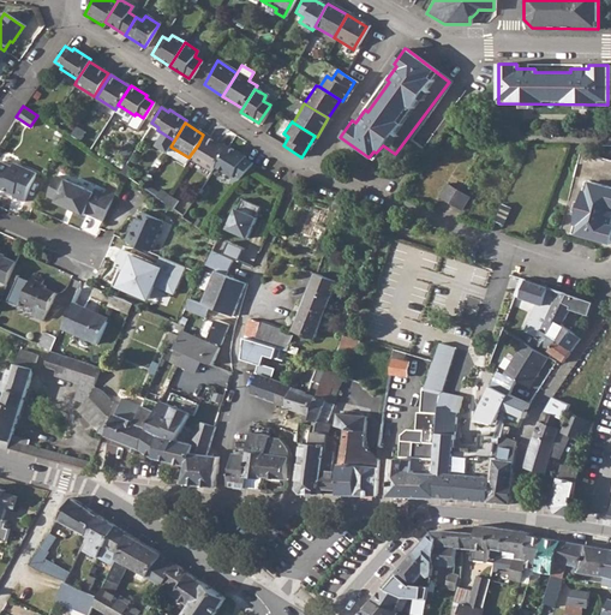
[(201,145),(192,160),(210,171),(214,166),(225,148),(207,136),(201,145)]
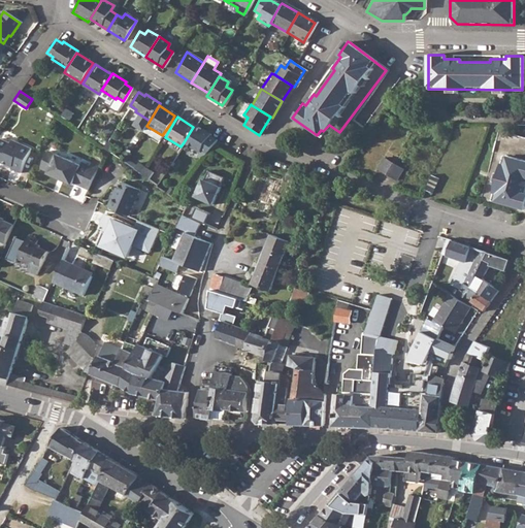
[(193,127),(184,142),(198,151),(199,150),(205,153),(211,146),(216,139),(208,135),(208,134),(195,125),(193,127)]
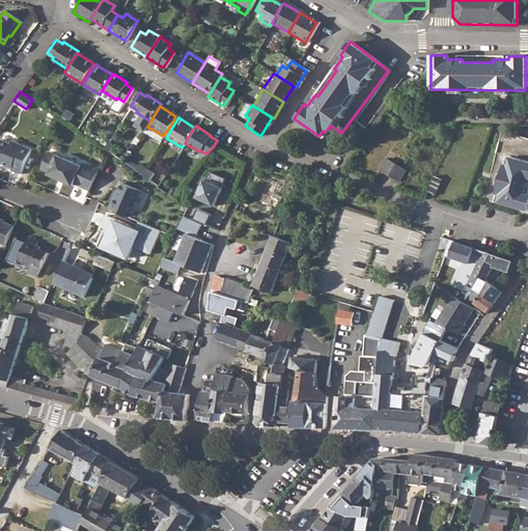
[(527,138),(513,135),(501,132),(482,198),(513,206),(527,211),(527,208),(527,138)]
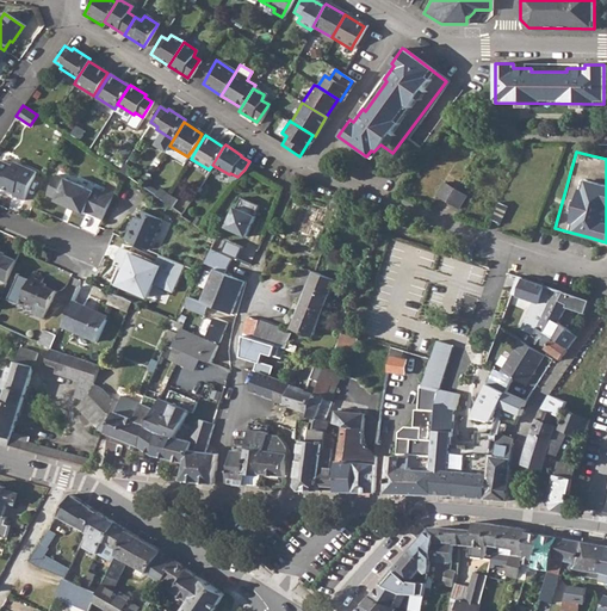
[(0,186),(2,187),(2,186),(14,192),(12,195),(23,201),(37,172),(14,161),(13,165),(1,160),(0,162),(0,186)]
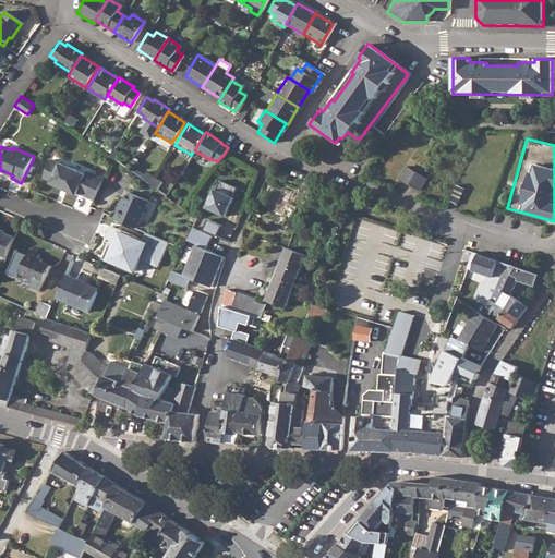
[(50,159),(41,177),(50,181),(49,183),(74,194),(75,192),(84,196),(92,199),(105,171),(96,168),(94,174),(85,170),(83,173),(50,159)]
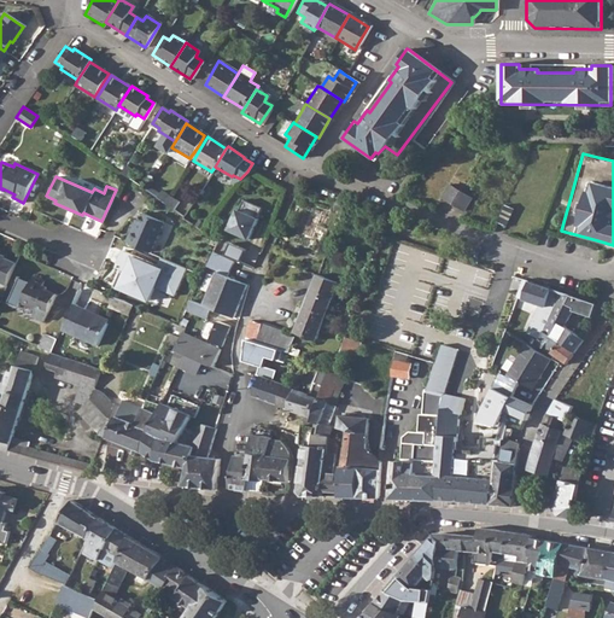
[(440,197),(450,204),(458,191),(448,185),(440,197)]
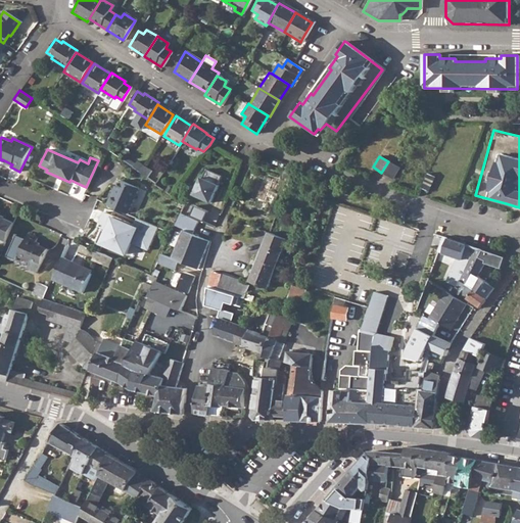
[(134,164),(131,168),(138,173),(143,164),(137,160),(134,164)]
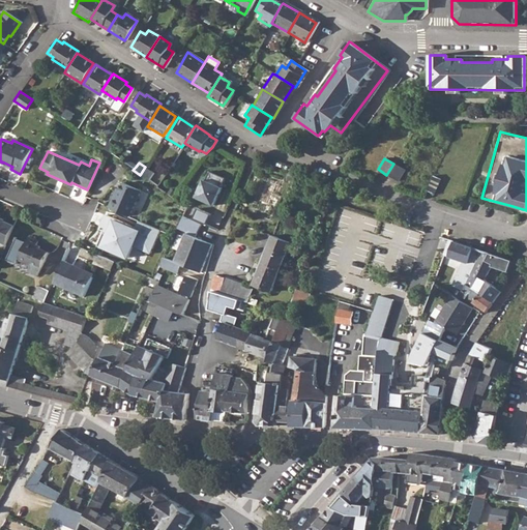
[(393,164),(386,175),(397,180),(403,170),(393,164)]
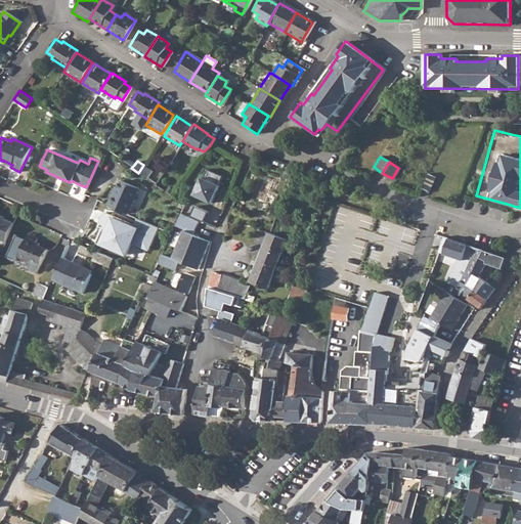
[(143,165),(138,173),(145,178),(150,170),(143,165)]
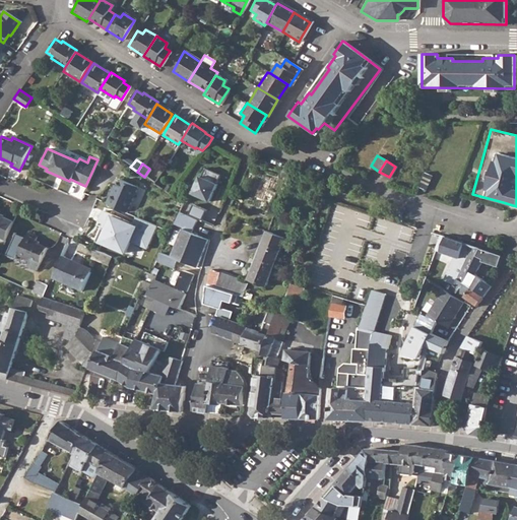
[(196,176),(187,194),(205,202),(217,177),(203,170),(199,177),(196,176)]
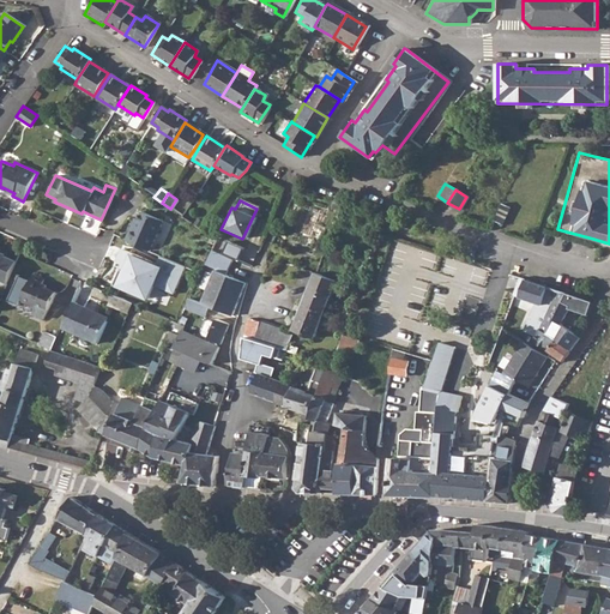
[(499,204),(491,221),(500,226),(508,209),(499,204)]
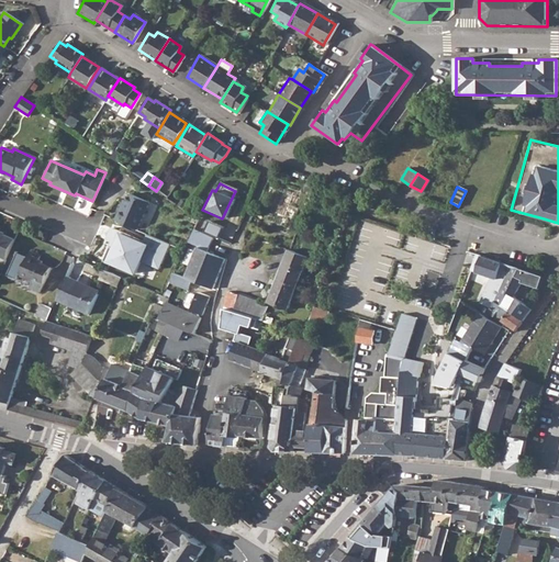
[(124,202),(115,220),(134,228),(146,202),(129,193),(124,202)]
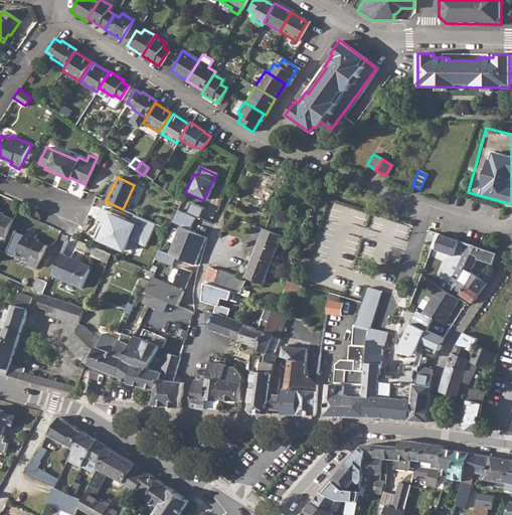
[(189,203),(184,213),(192,217),(196,219),(201,209),(189,203)]
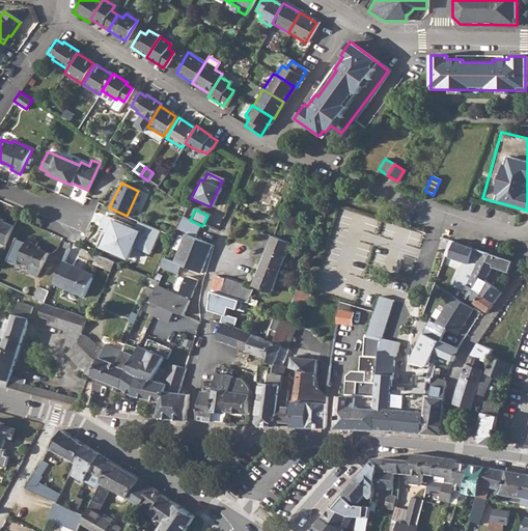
[(179,218),(175,227),(193,236),(198,224),(190,220),(182,215),(179,218)]
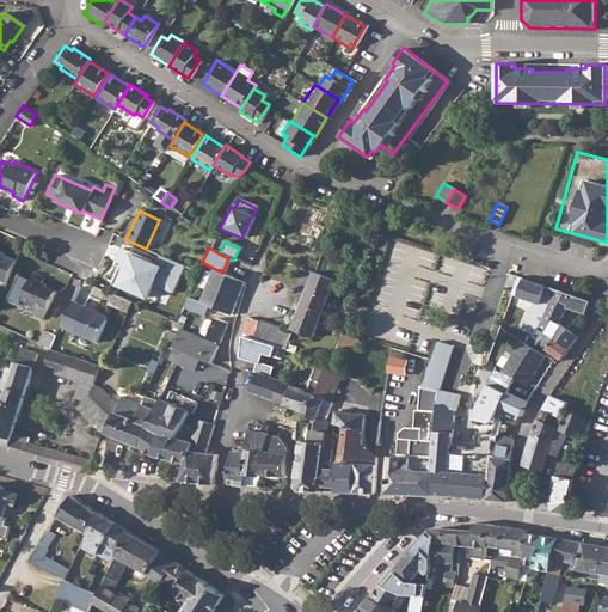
[(0,277),(5,280),(14,259),(0,252),(0,251),(0,277)]
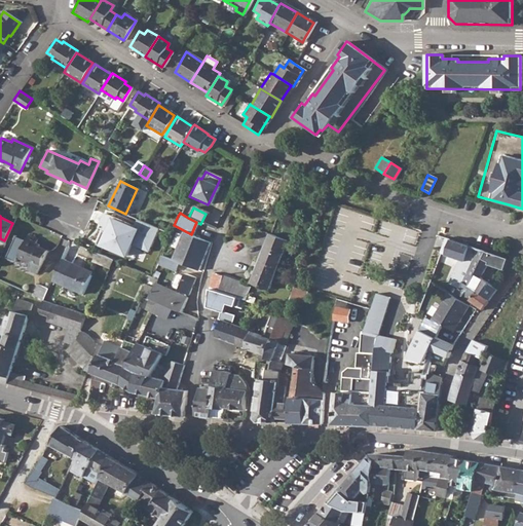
[(143,233),(105,217),(99,230),(108,233),(102,247),(131,260),(143,233)]
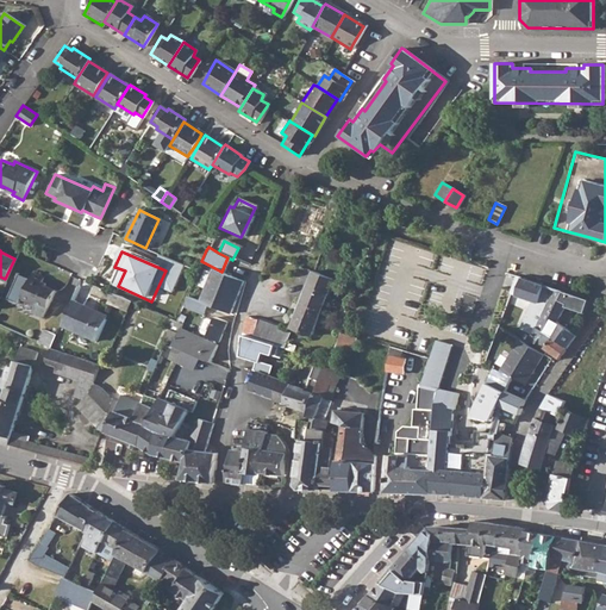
[(454,266),(450,288),(467,291),(470,269),(454,266)]
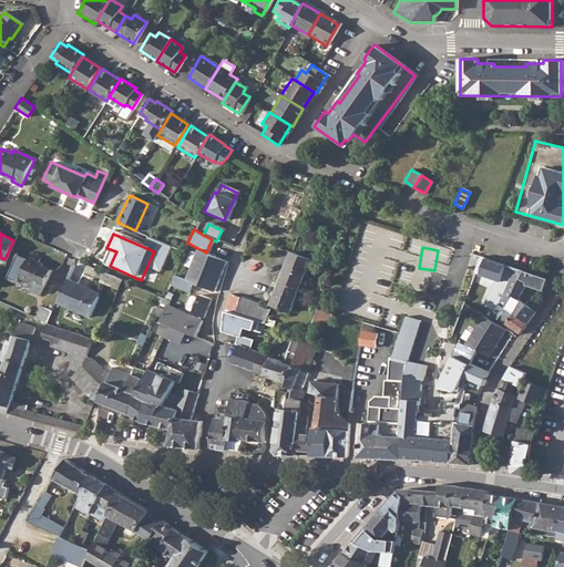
[(196,249),(183,279),(192,282),(212,291),(224,261),(196,249)]
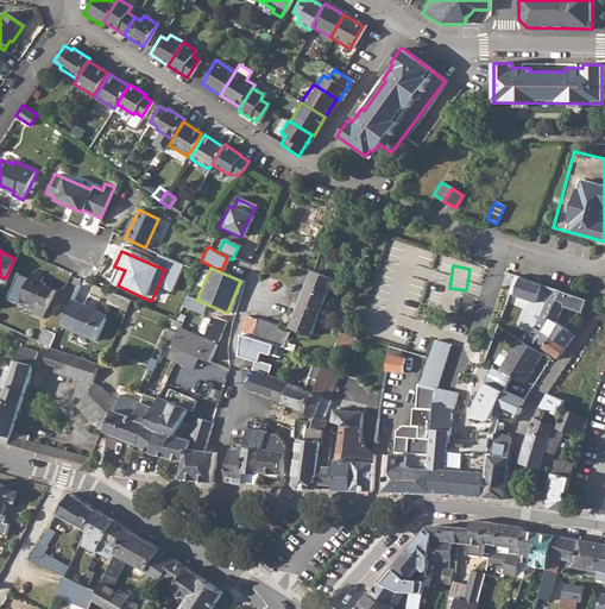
[(309,270),(297,302),(319,311),(328,288),(335,290),(339,282),(309,270)]
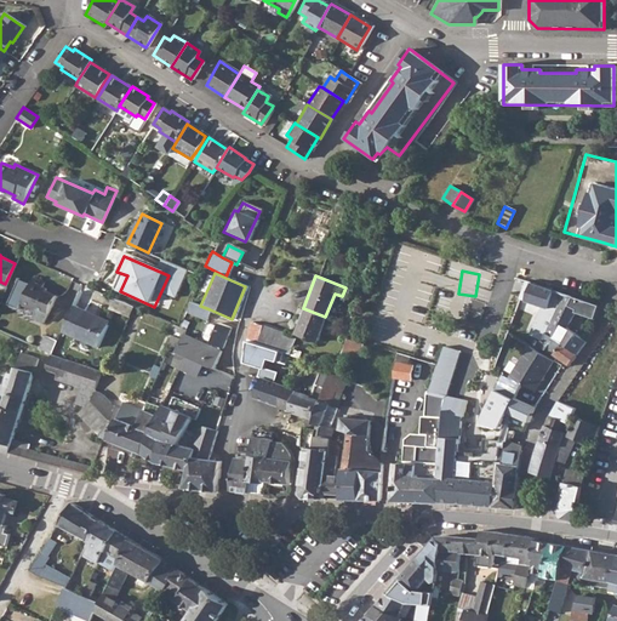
[(32,277),(20,303),(35,309),(36,306),(47,311),(53,295),(44,291),(45,288),(41,286),(44,281),(32,277)]
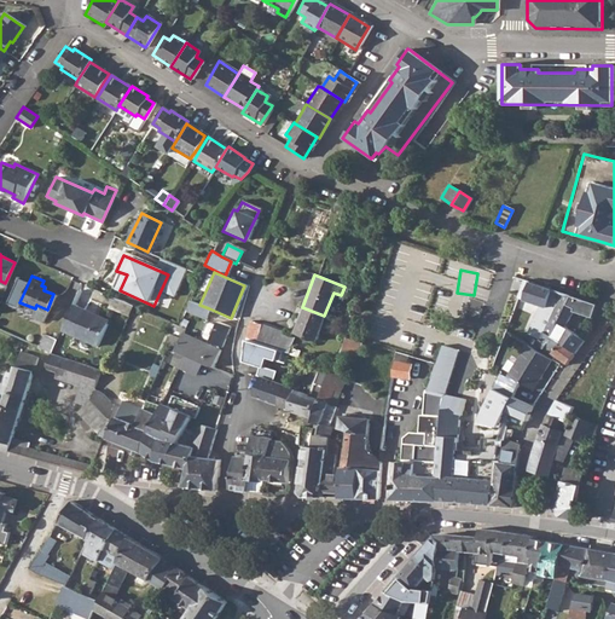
[(522,278),(515,299),(528,304),(531,296),(537,298),(537,296),(555,304),(561,293),(522,278)]
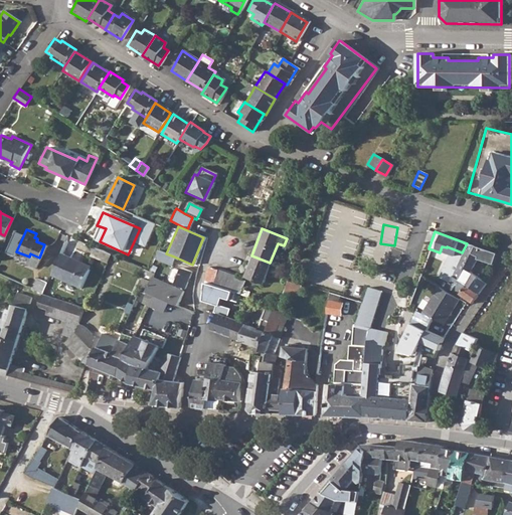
[(462,252),(452,275),(477,292),(484,283),(469,272),(476,256),(492,262),(494,253),(467,243),(462,252)]
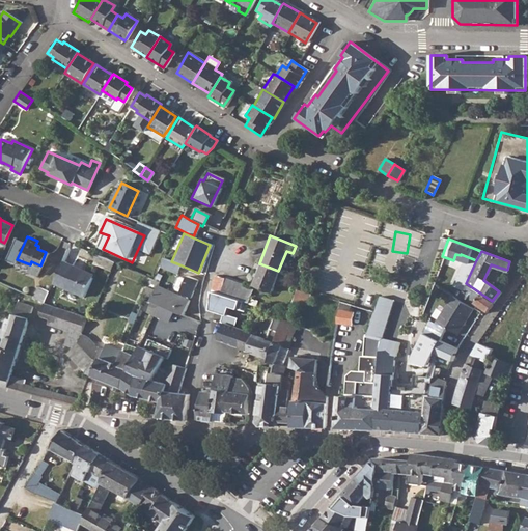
[(94,253),(90,262),(107,271),(112,261),(94,253)]
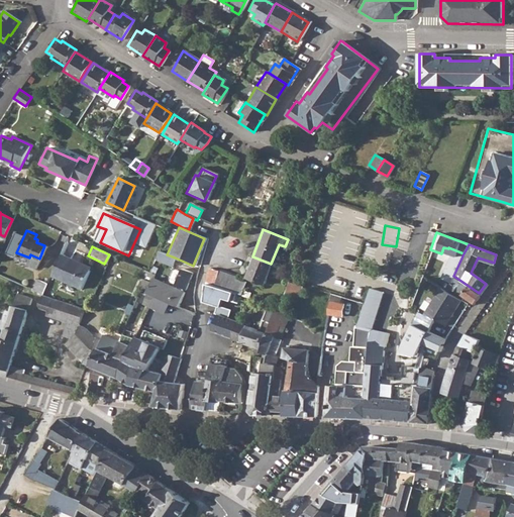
[(167,254),(159,250),(156,257),(155,260),(171,267),(175,257),(167,254)]
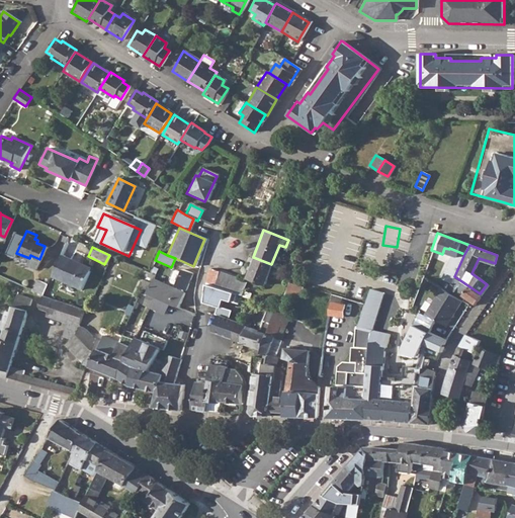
[(59,254),(49,275),(79,288),(87,270),(67,261),(69,258),(59,254)]
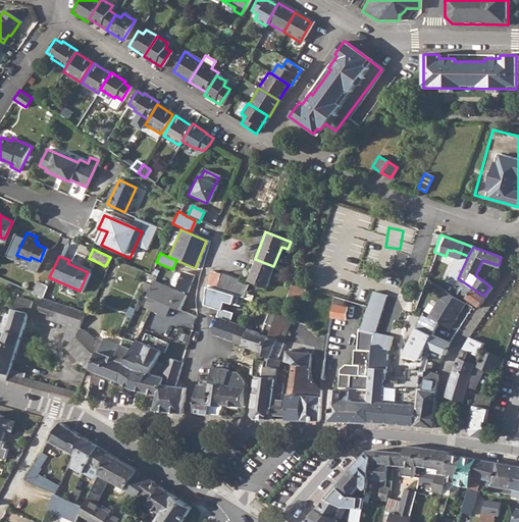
[(255,259),(246,280),(264,288),(273,266),(255,259)]
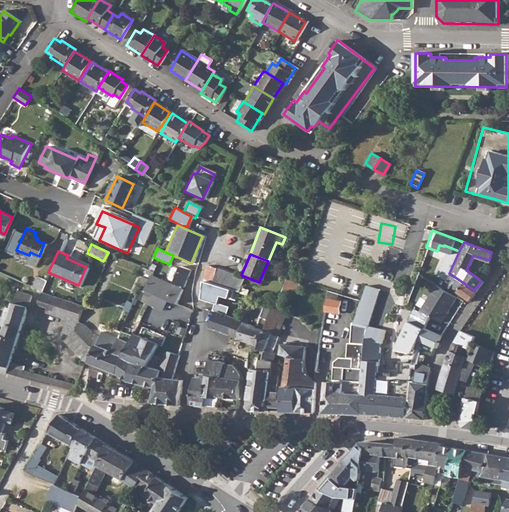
[(201,276),(201,279),(231,290),(235,292),(240,279),(214,269),(215,268),(205,264),(201,276)]
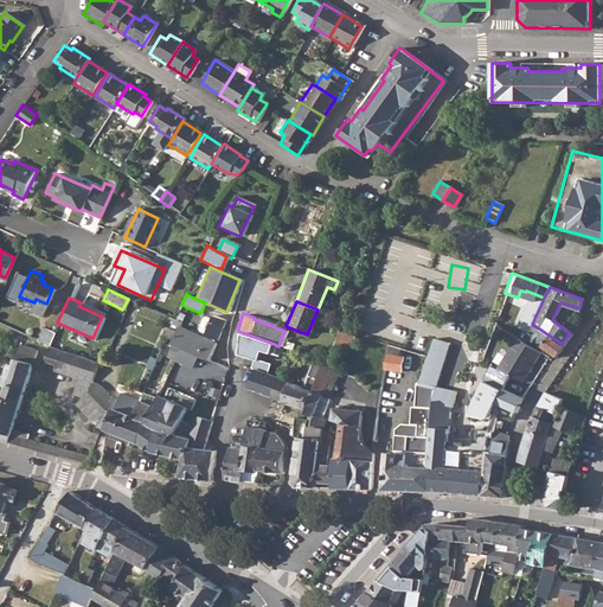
[(164,314),(159,325),(166,327),(166,326),(175,330),(178,326),(179,321),(174,319),(164,314)]
